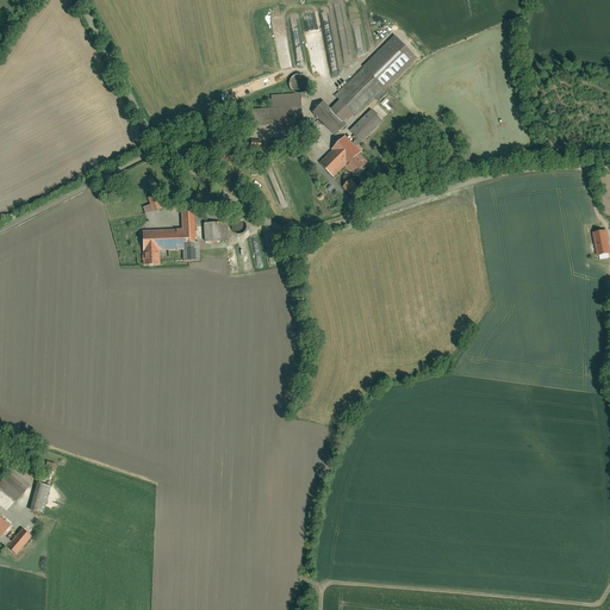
[(353,19),(360,19),(359,0),(350,1),(350,12),(352,12),(353,19)]
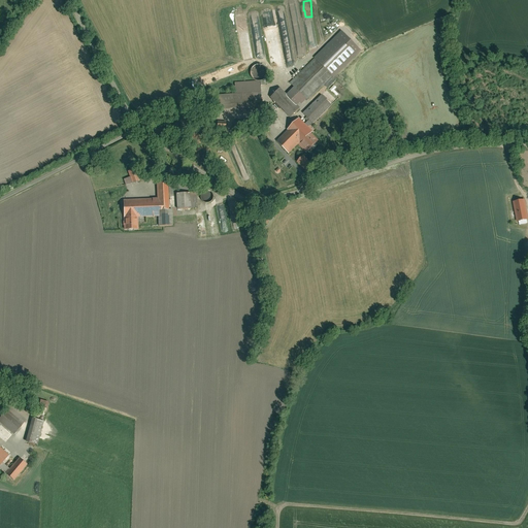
[(363,50),(341,29),(314,58),(333,78),(363,50)]
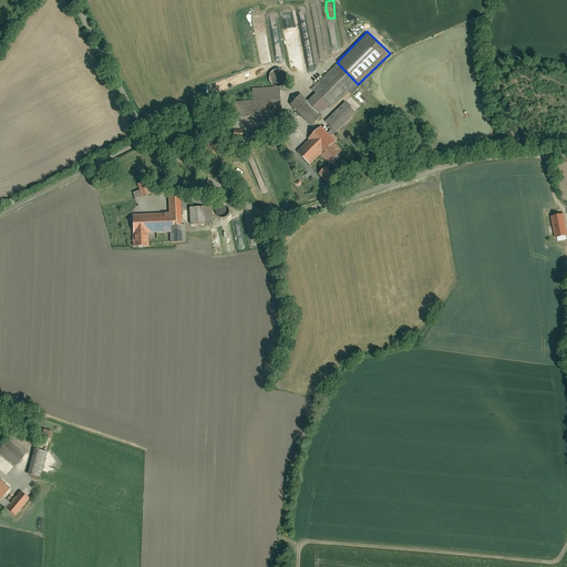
[(331,110),(358,84),(337,62),(310,88),(316,94),(328,107),(331,110)]
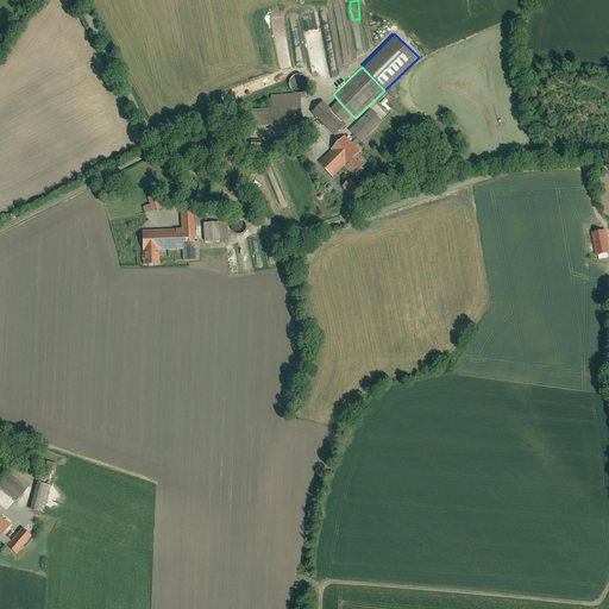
[(271,108),(249,110),(250,129),(302,125),(300,93),(270,95),(271,108)]
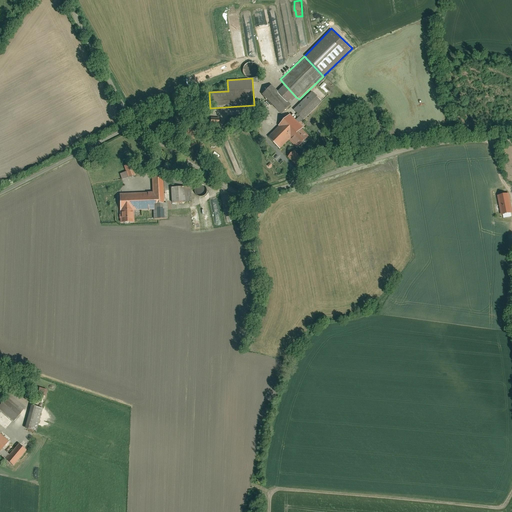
[(271,85),(261,95),(281,115),(291,106),(289,104),(277,92),(271,85)]
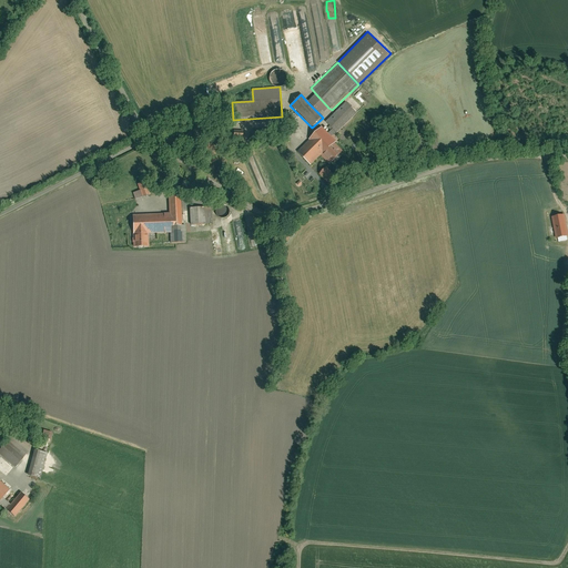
[(328,108),(316,94),(307,102),(321,115),(328,108)]
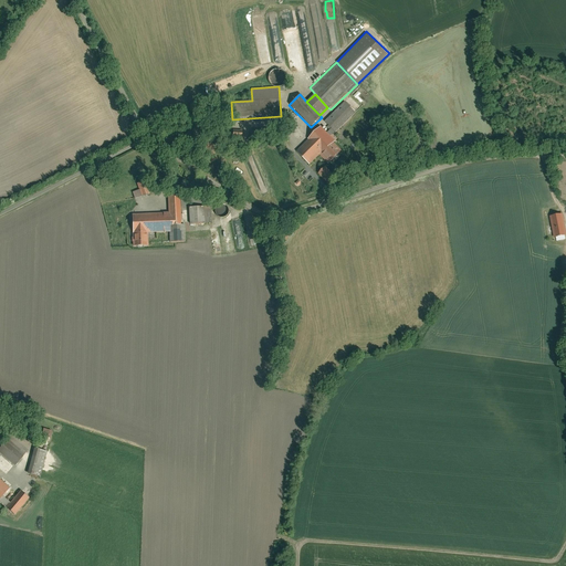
[(356,113),(344,101),(324,123),(335,134),(356,113)]
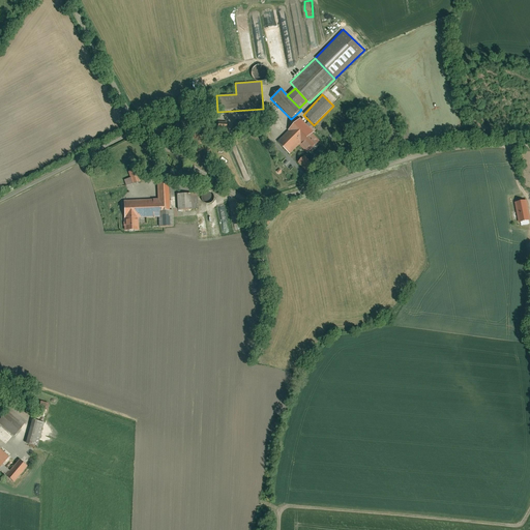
[(320,141),(300,120),(277,142),(291,155),(299,146),(306,153),(320,141)]
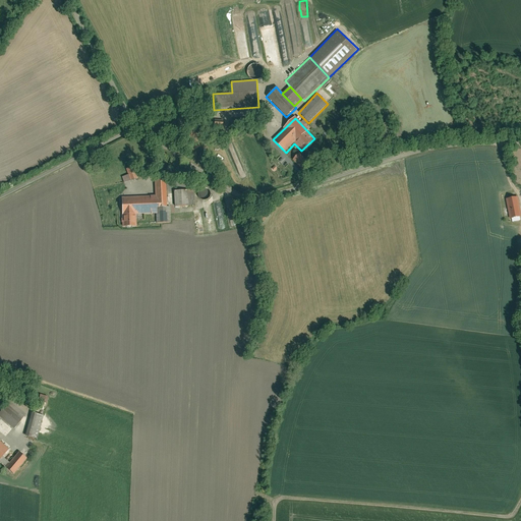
[(306,160),(299,154),(293,160),(299,167),(306,160)]
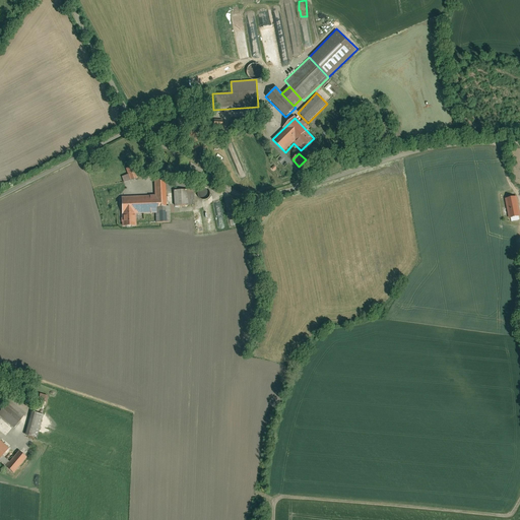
[(128,175),(121,177),(124,183),(137,178),(133,167),(126,169),(128,175)]
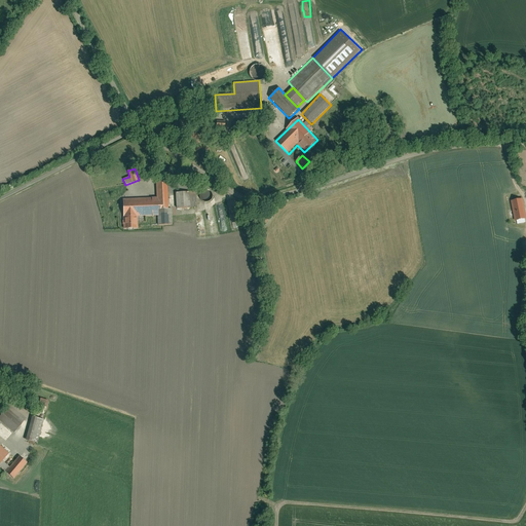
[(157,197),(122,198),(123,228),(138,228),(137,218),(159,217),(159,210),(167,209),(166,183),(156,184),(157,197)]
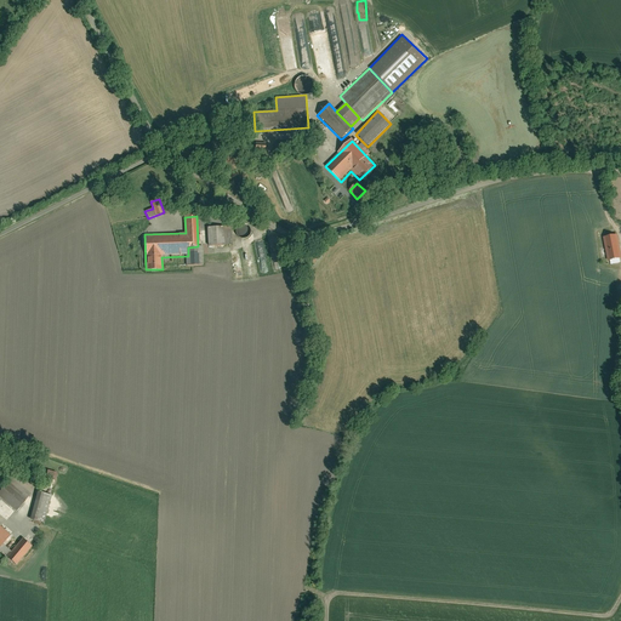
[(232,226),(206,227),(208,248),(233,245),(232,226)]
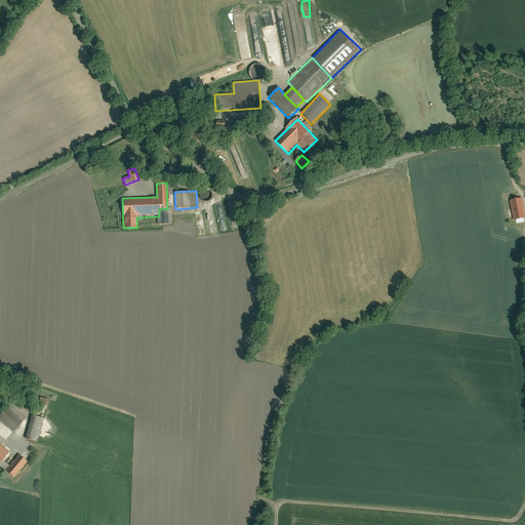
[(524,216),(521,198),(510,200),(515,221),(524,218),(524,216)]
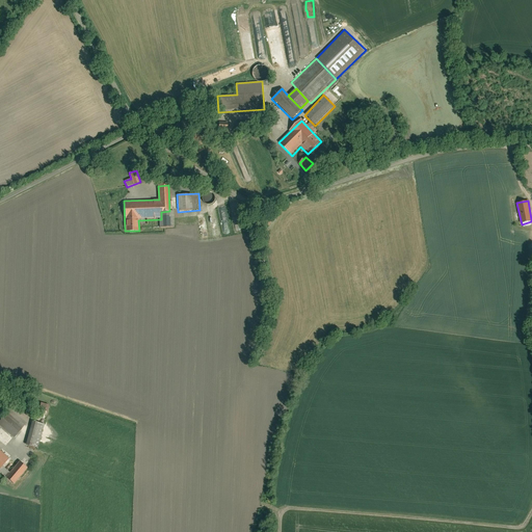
[(161,212),(161,219),(161,229),(176,228),(175,211),(161,212)]
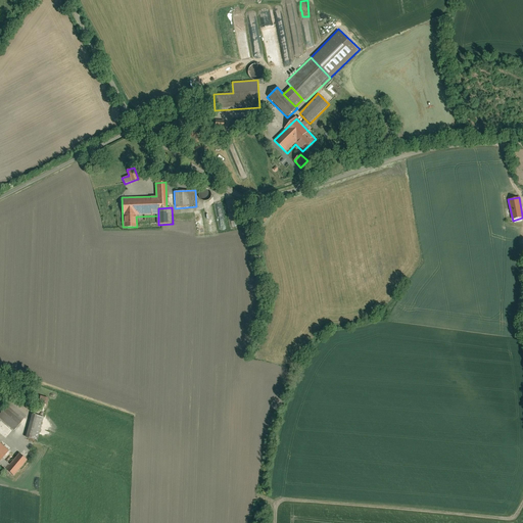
[(39,403),(46,405),(48,398),(41,396),(39,403)]
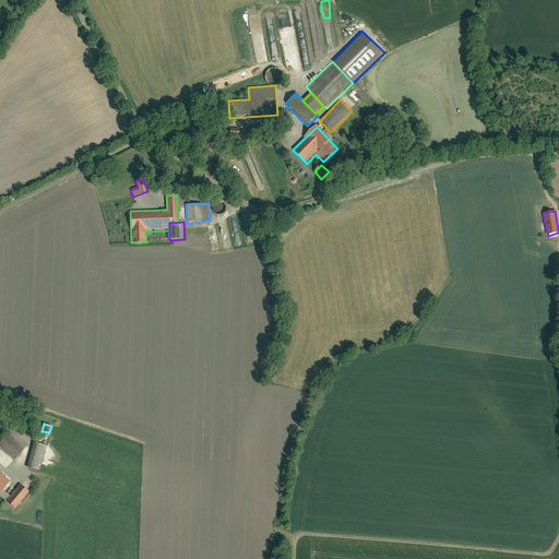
[(11,431),(0,443),(0,445),(15,459),(26,445),(11,431)]
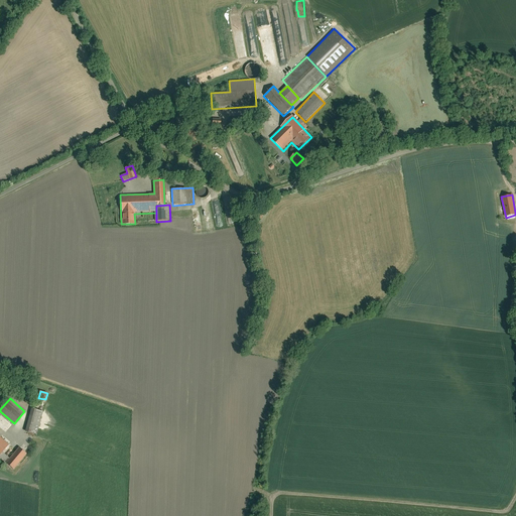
[(41,412),(31,409),(25,432),(36,434),(41,412)]
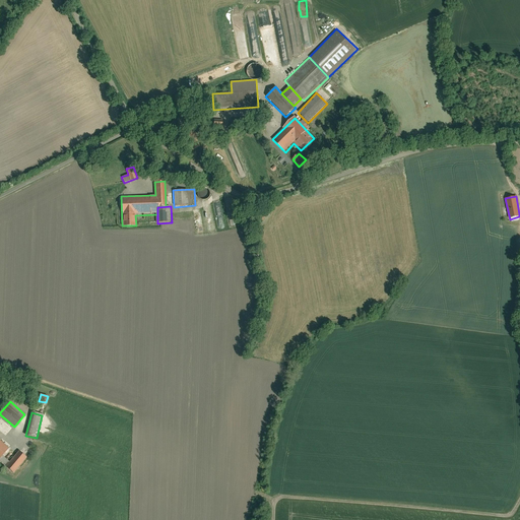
[(0,441),(0,458),(8,449),(0,441)]
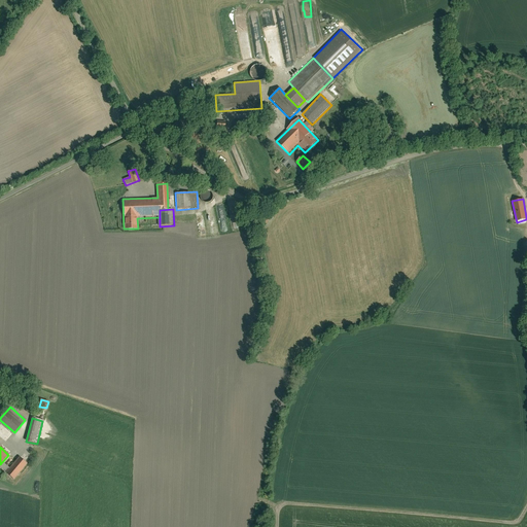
[(19,458),(6,472),(14,480),(27,465),(19,458)]
